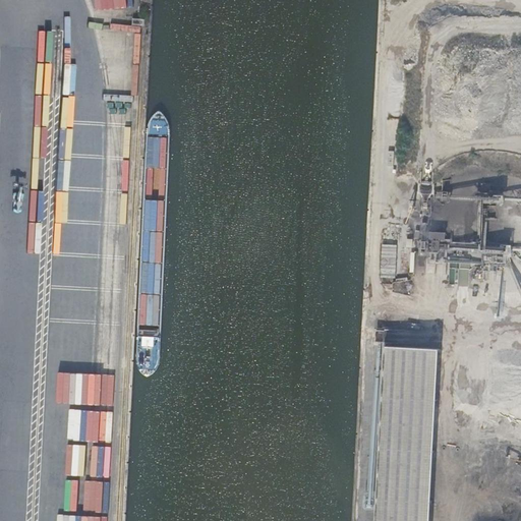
[(431,240),(445,241),(446,233),(431,232),(431,240)]
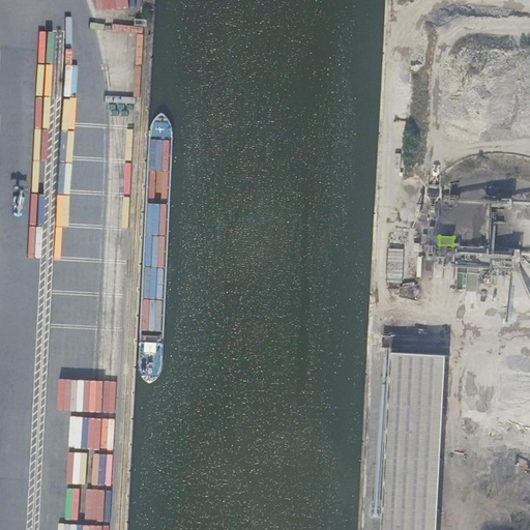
[(387,283),(403,283),(404,248),(388,248),(387,283)]
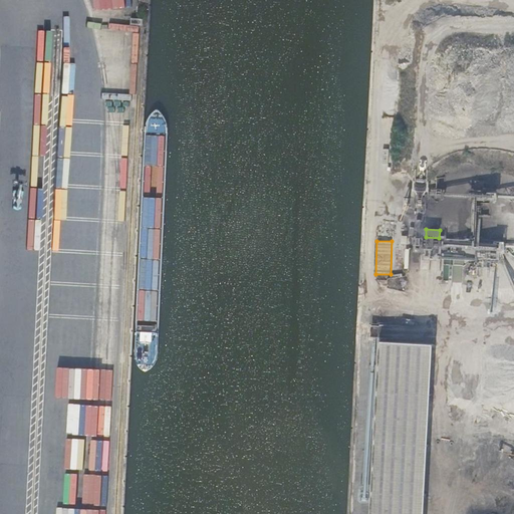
[(421,249),(421,267),(434,267),(434,266),(447,266),(447,264),(481,265),(482,247),(439,246),(439,250),(421,249)]
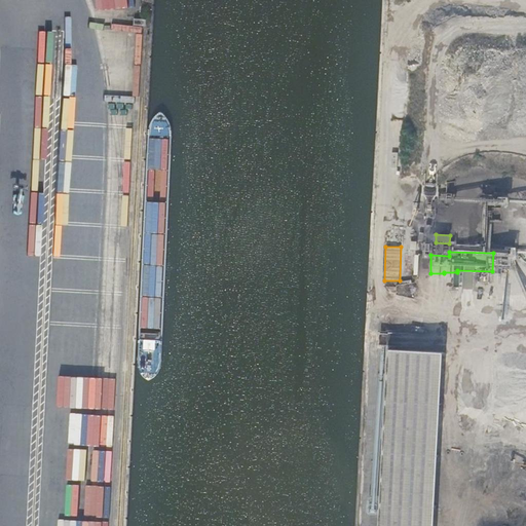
[(378,525),(434,525),(443,351),(387,348),(383,426),(386,426),(386,439),(383,438),(378,525)]
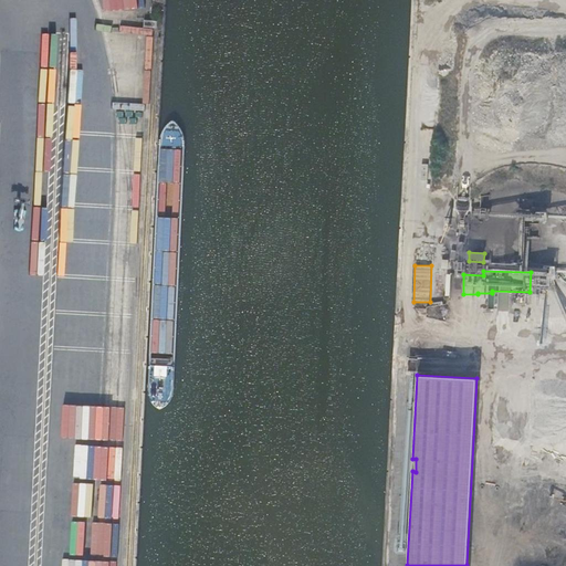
[(416,459),(412,459),(407,459),(407,471),(412,471),(416,472),(416,459)]
